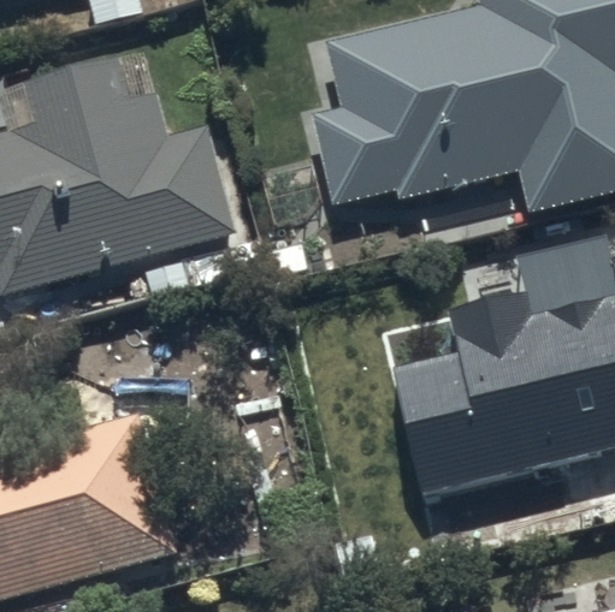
[(614,0),(479,0),(482,5),(329,42),(343,105),(312,113),(335,205),(396,190),(398,200),(518,171),(528,212),(614,190),(614,0)]
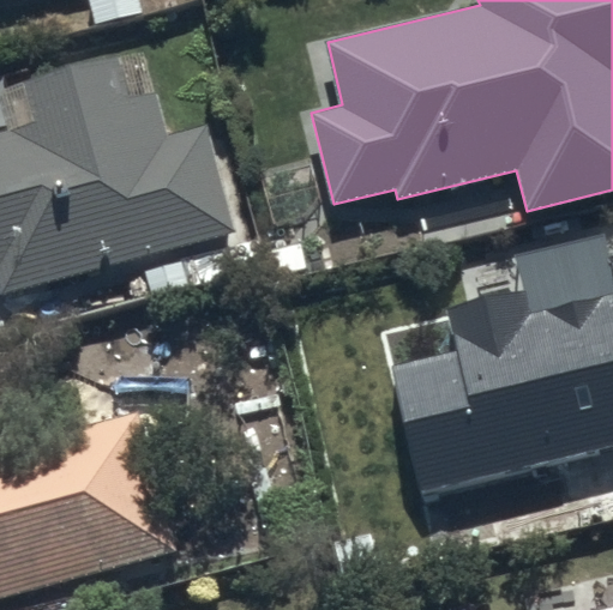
[(0,295),(173,248),(185,289),(264,267),(256,240),(239,245),(205,125),(168,134),(144,49),(1,89),(5,104),(0,104),(0,295)]
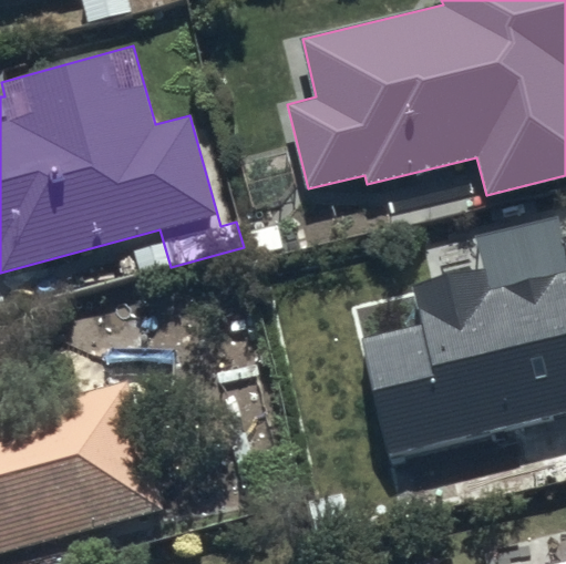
[(361,336),(390,454),(565,412),(565,236),(562,238),(565,253),(565,257),(554,260),(557,274),(482,290),(479,273),(414,286),(422,322),(361,336)]
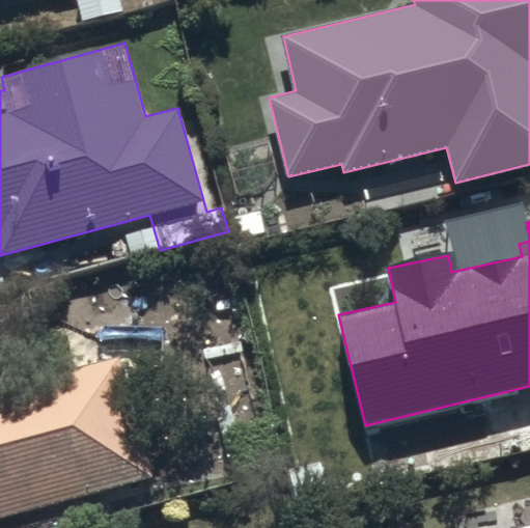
[(0,517),(152,478),(121,358),(1,389),(0,383),(0,517)]
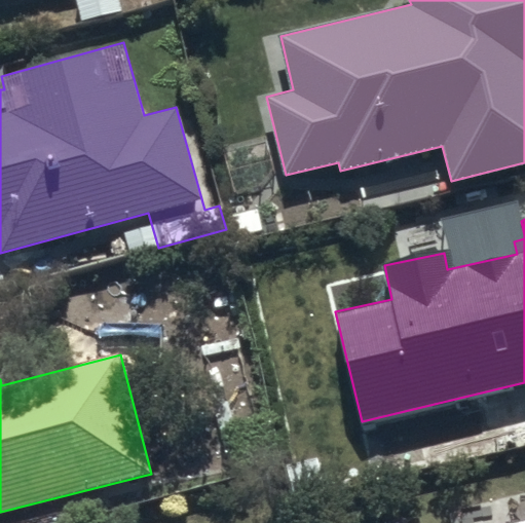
[(524,503),(456,521),(456,522),(524,522),(524,503)]
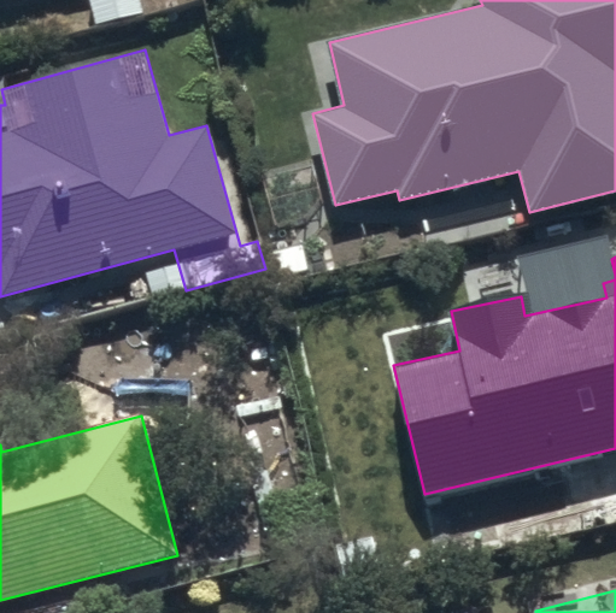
All buildings are outlined.
